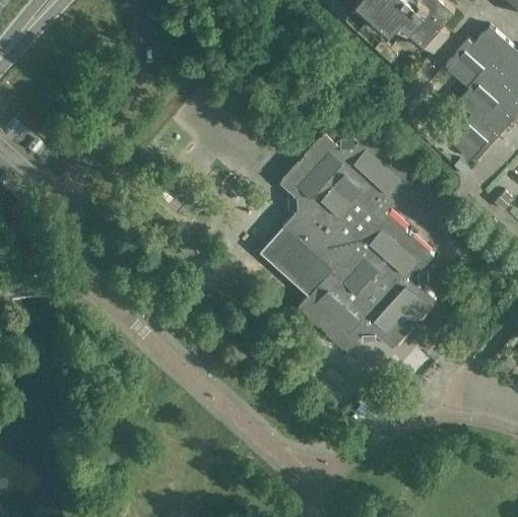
[(323,0),(321,3),(338,18),(344,11),(344,8),(335,0),(323,0)]
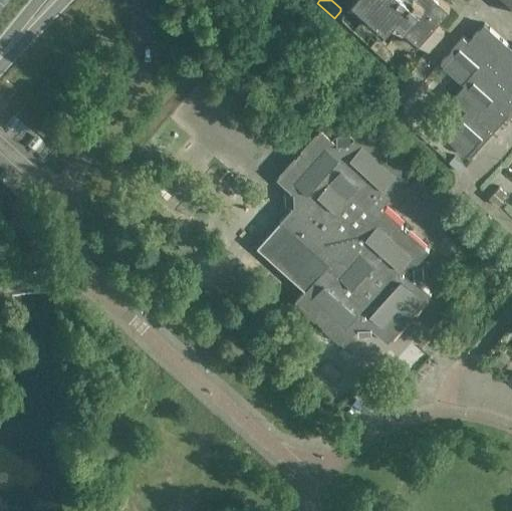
[(407,0),(352,0),(386,30),(393,22),(400,29),(396,33),(413,48),(417,44),(427,53),(443,36),(434,28),(448,12),(435,0),(410,0),(409,1),(407,0)]
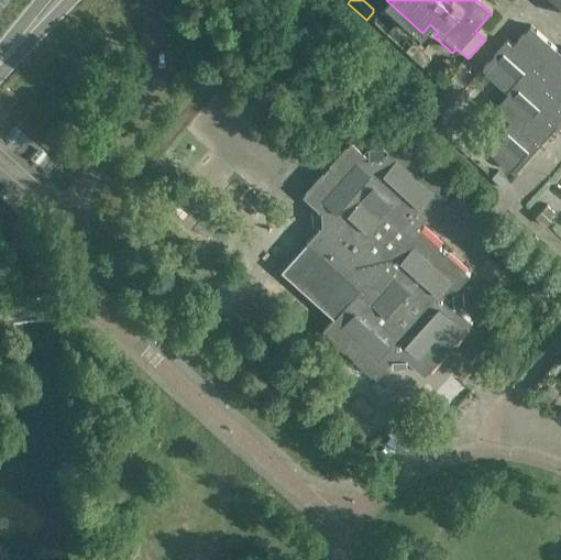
[(560,58),(529,30),(512,50),(506,44),(481,73),(507,96),(494,111),(508,124),(485,151),(514,176),(560,122),(560,58)]
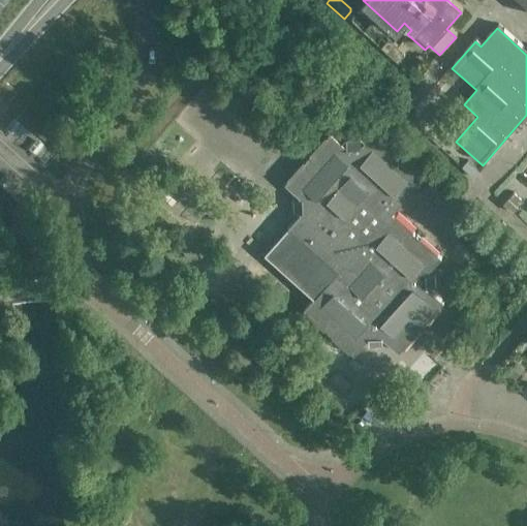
[(384,43),(379,50),(396,65),(402,59),(402,55),(389,42),(384,43)]
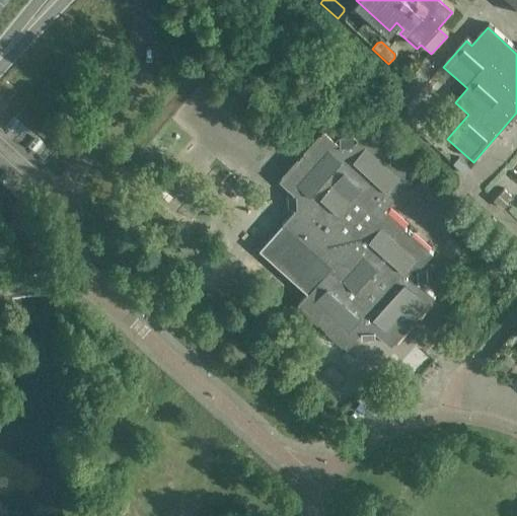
[(432,255),(387,216),(383,212),(416,176),(366,132),(356,143),(352,139),(338,139),(334,144),(322,134),(279,183),(293,197),(285,198),(286,212),(294,211),(294,213),(281,227),(329,271),(297,307),(346,351),(359,337),(360,337),(360,343),(373,342),(373,337),(376,336),(390,349),(434,299),(420,287),(420,285),(426,284),(425,271),(420,271),(420,270),(432,255)]
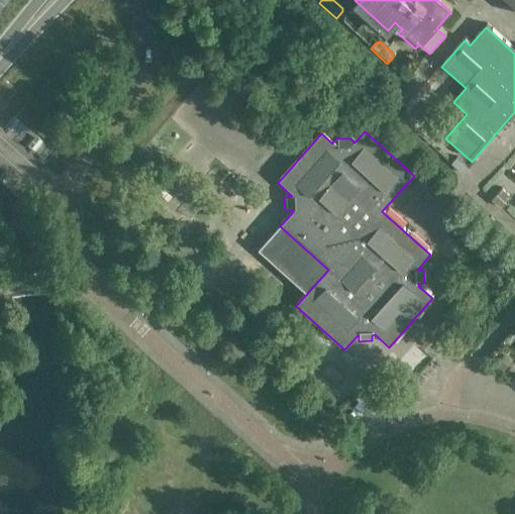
[(500,212),(506,205),(510,200),(500,191),(490,203),(500,212)]
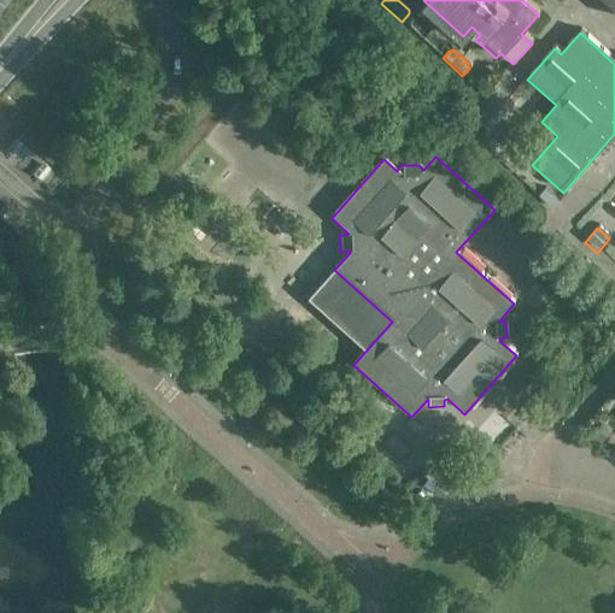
[(587,441),(596,448),(610,431),(602,424),(587,441)]
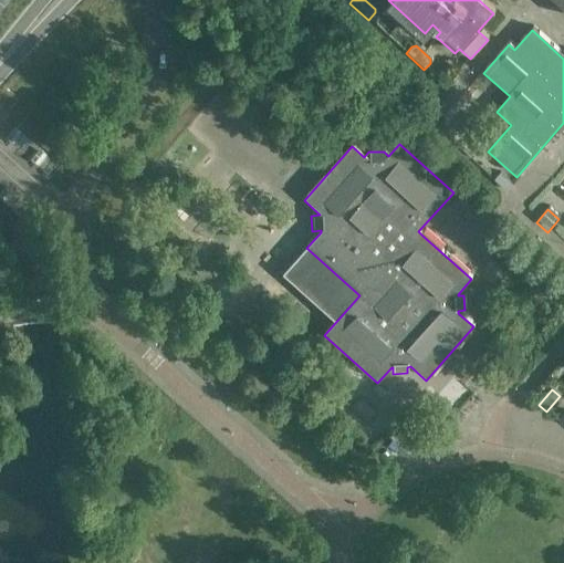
[(389,428),(392,430),(404,441),(416,427),(401,414),(389,428)]
